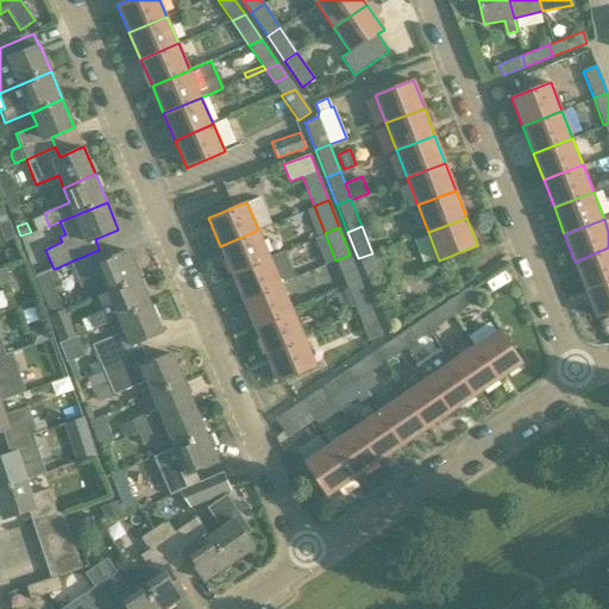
[(258,230),(220,246),(232,272),(269,257),(258,230)]
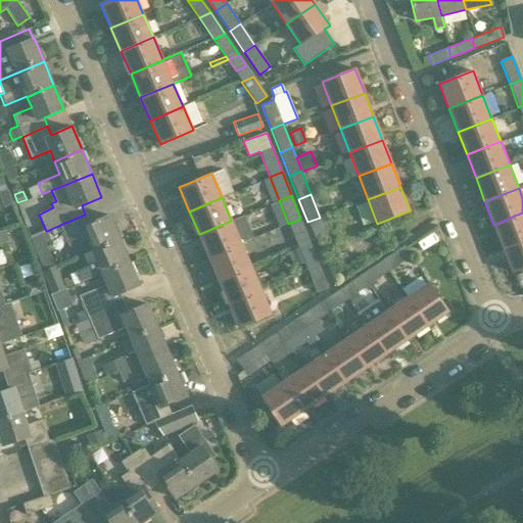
[(522,212),(493,225),(503,248),(522,240),(522,212)]
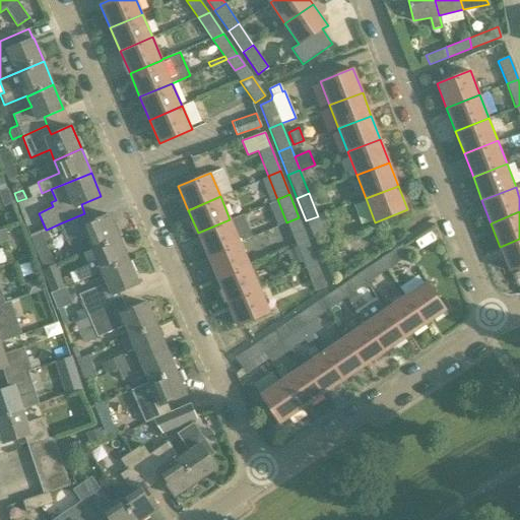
[(84,213),(60,223),(69,245),(87,238),(91,248),(119,237),(122,236),(117,223),(114,224),(109,213),(88,221),(84,213)]
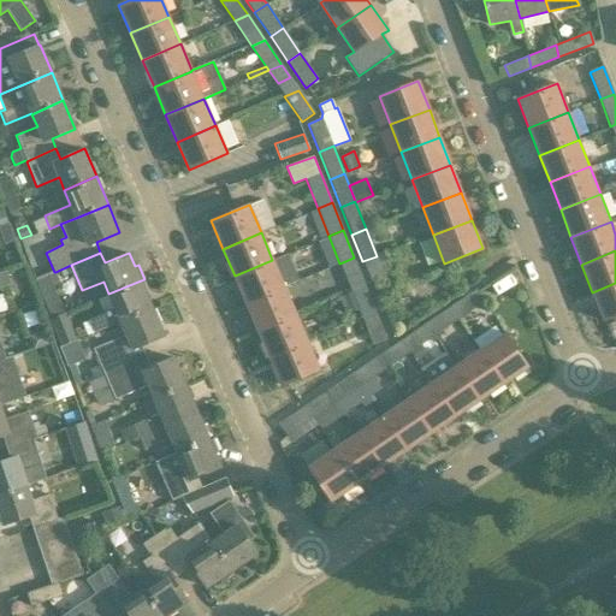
[(377,256),(362,261),(374,290),(388,285),(377,256)]
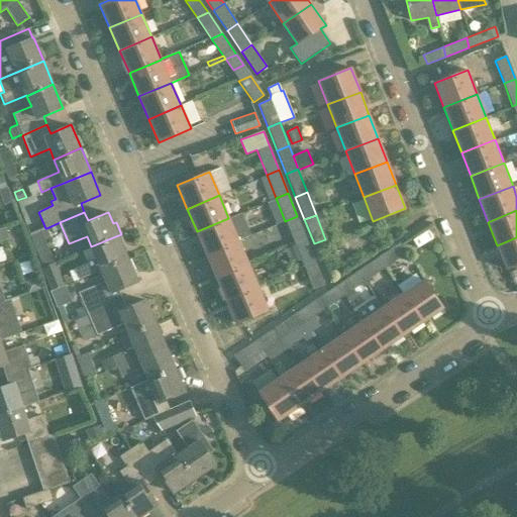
[(297,216),(285,221),(294,244),(306,239),(297,216)]
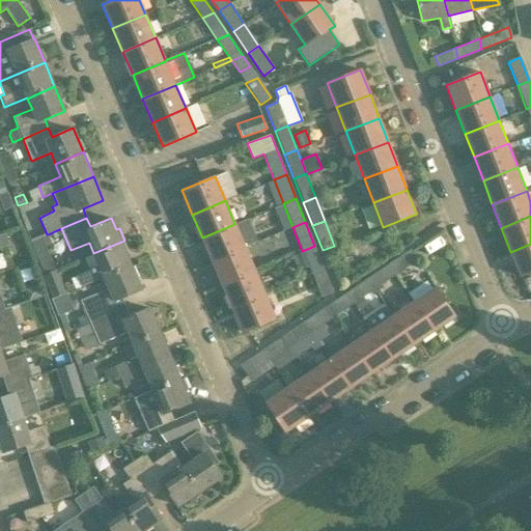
[(212,261),(245,248),(234,224),(202,238),(212,261)]
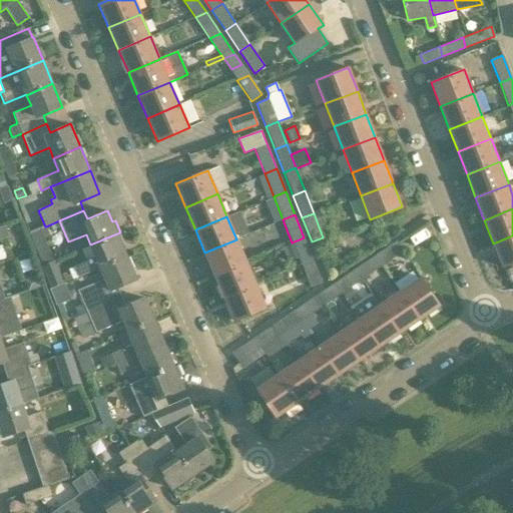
[(50,235),(46,226),(45,226),(40,229),(44,238),(50,235)]
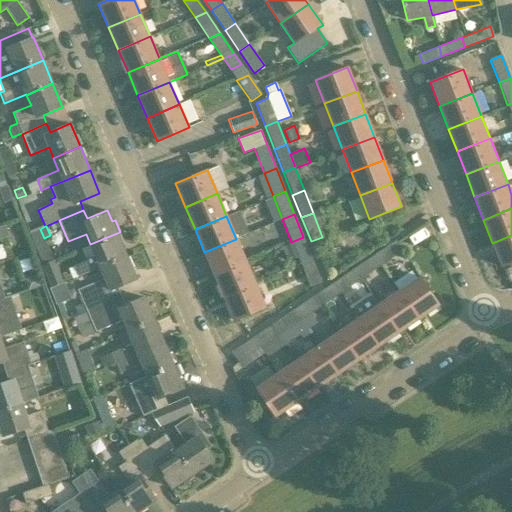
[(126,256),(117,233),(90,244),(95,256),(73,266),(78,276),(100,267),(126,256)]
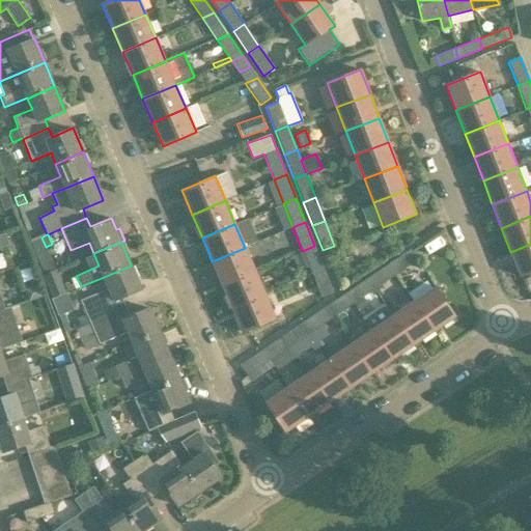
[(530,272),(530,244),(510,252),(520,277),(530,272)]
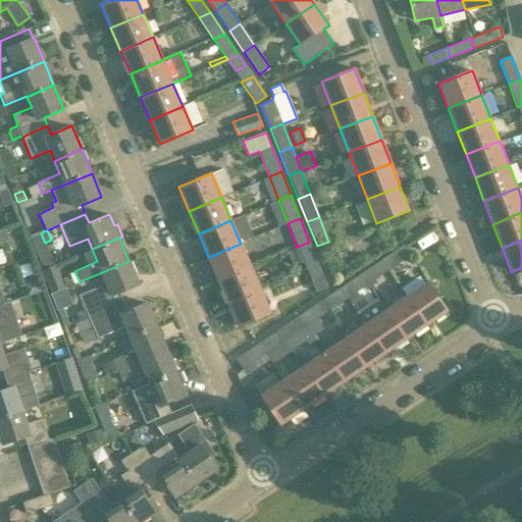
[(297,247),(306,269),(318,264),(309,242),(297,247)]
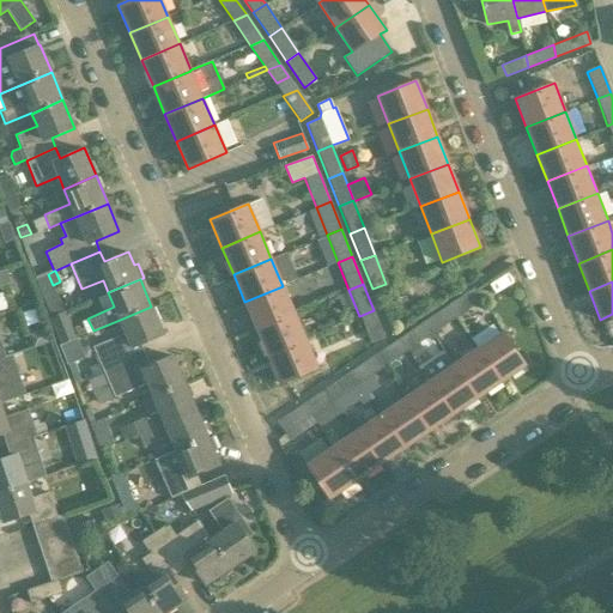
[(256,329),(293,313),(283,286),(244,302),(256,329)]
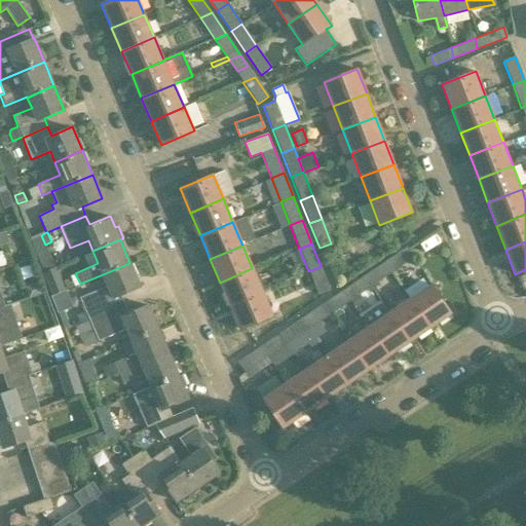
[(406,249),(384,263),(391,272),(412,258),(406,249)]
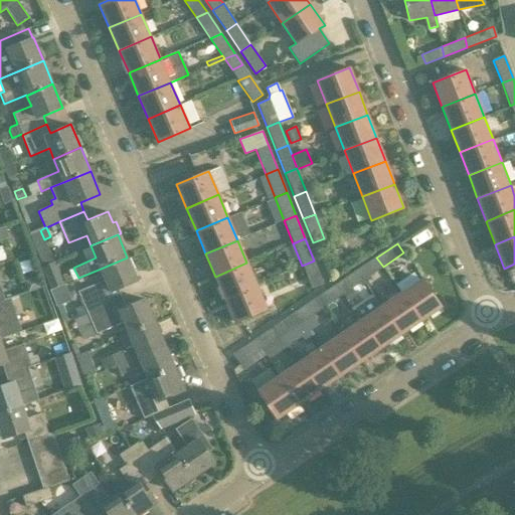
[(77,292),(83,305),(87,313),(121,298),(118,290),(137,282),(127,258),(101,269),(105,280),(77,292)]
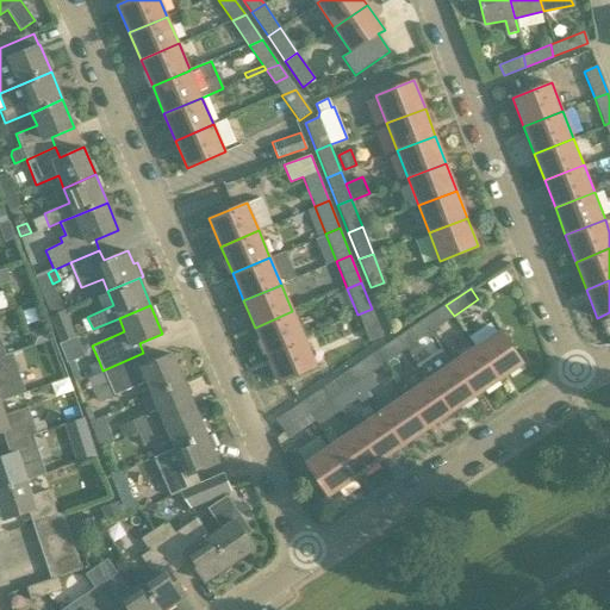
[(446,305),(422,322),(429,332),(454,316),(446,305)]
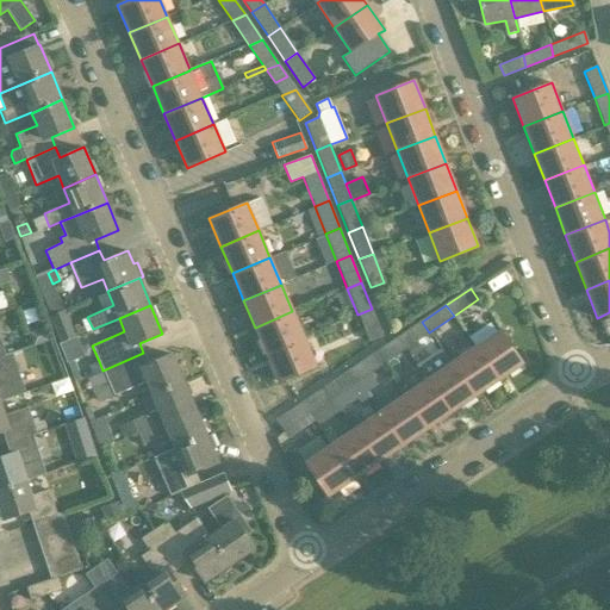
[(358,315),(338,322),(344,335),(363,327),(369,342),(383,337),(372,309),(358,315)]
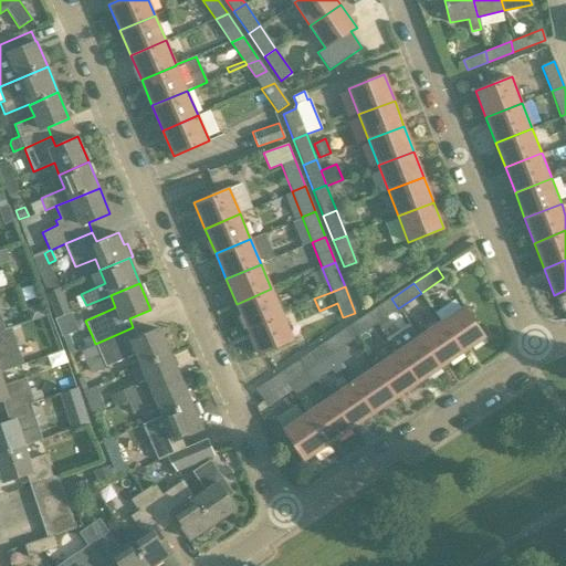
[(237,304),(248,328),(282,314),(271,289),(237,304)]
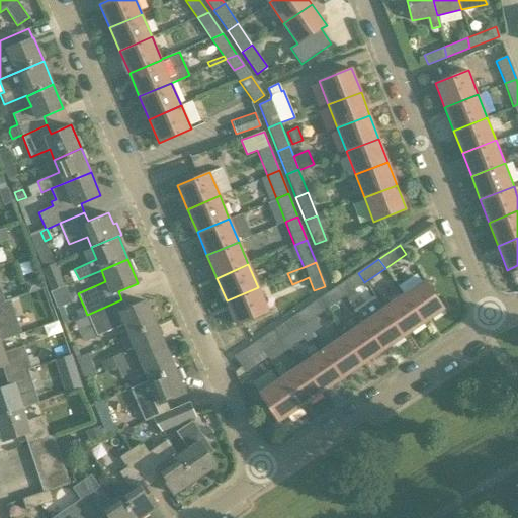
[(358,273),(338,287),(344,295),(364,282),(358,273)]
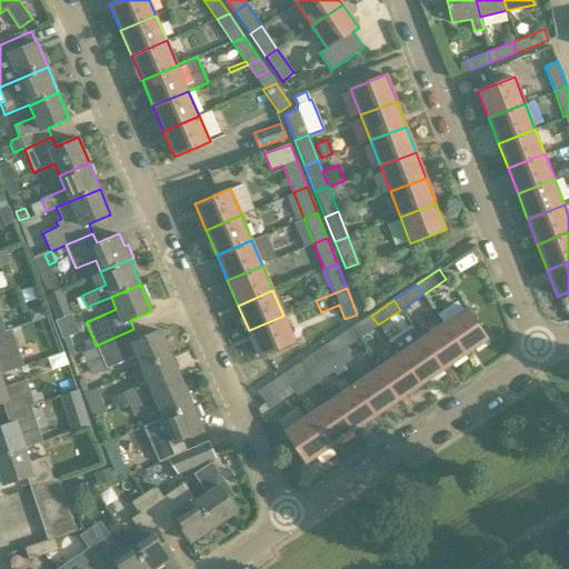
[(28,310),(32,322),(48,317),(45,305),(28,310)]
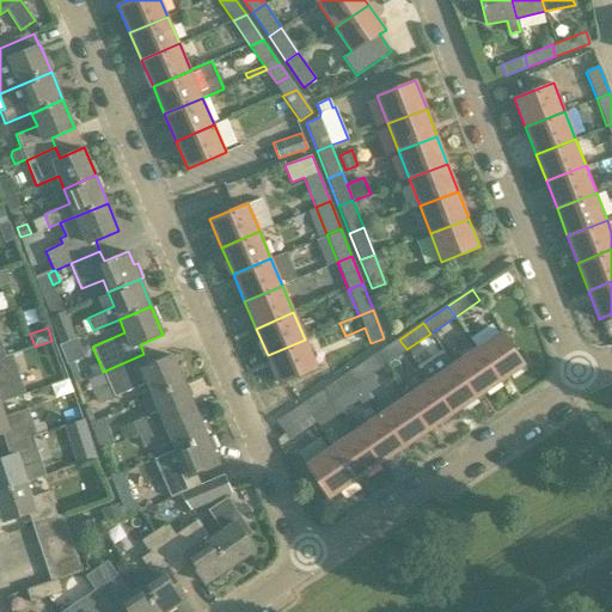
[(476,348),(500,381),(525,365),(501,330),(476,348)]
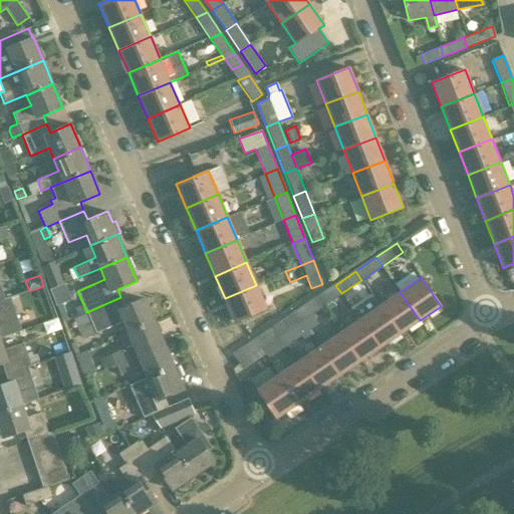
[(48,281),(50,289),(58,285),(56,278),(48,281)]
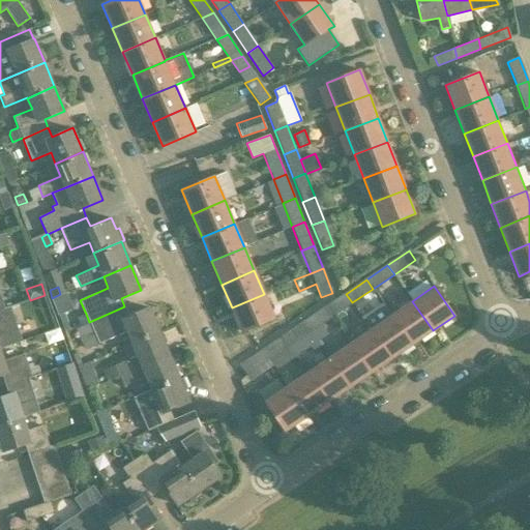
[(264,294),(232,307),(242,332),(274,318),(264,294)]
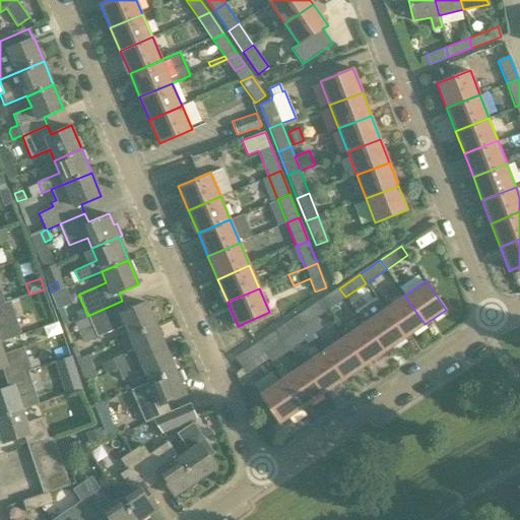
[(345,297),(339,288),(319,302),(325,311),(345,297)]
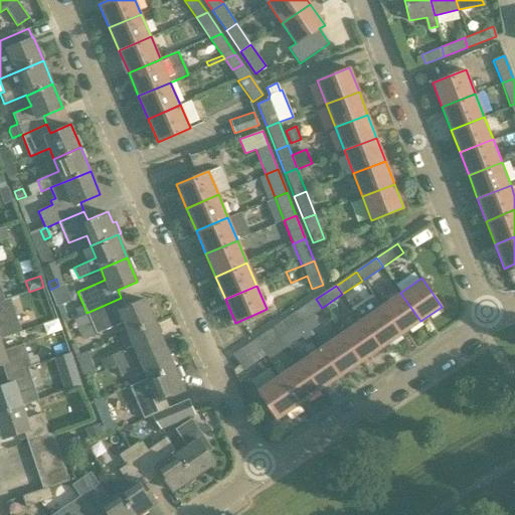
[(380,307),(399,335),(420,321),(400,293),(380,307)]
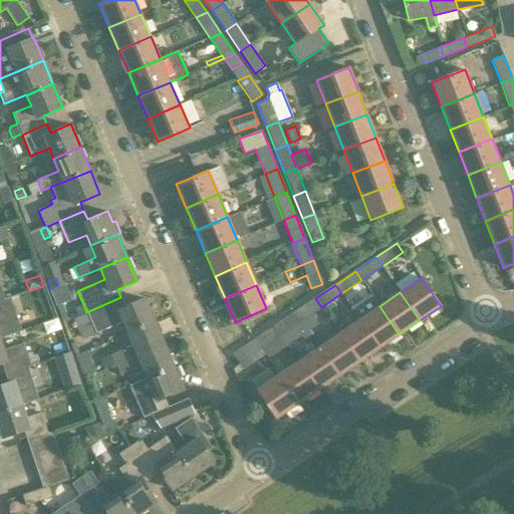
[(351,308),(359,319),(378,348),(399,334),(379,306),(371,294),(351,308)]
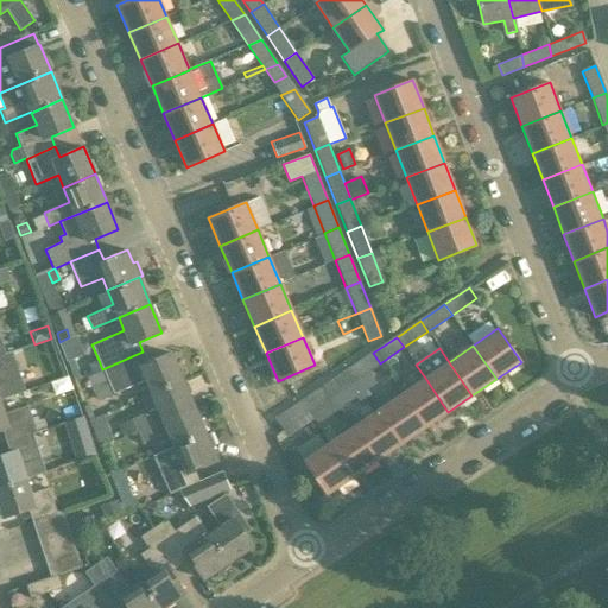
[(143,352),(102,369),(113,394),(145,380),(151,393),(182,379),(171,352),(147,362),(143,352)]
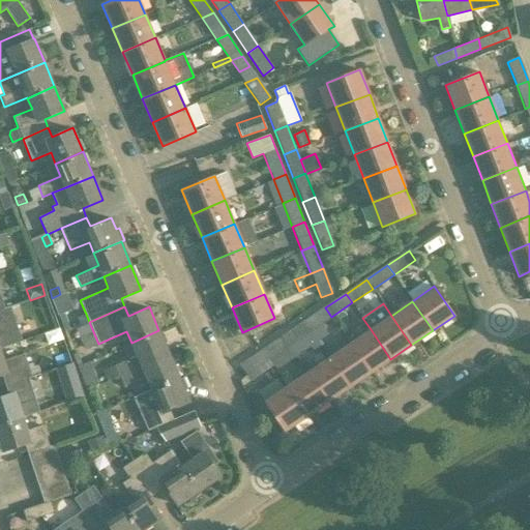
[(0,348),(20,342),(8,307),(4,310),(4,308),(0,310),(0,348)]
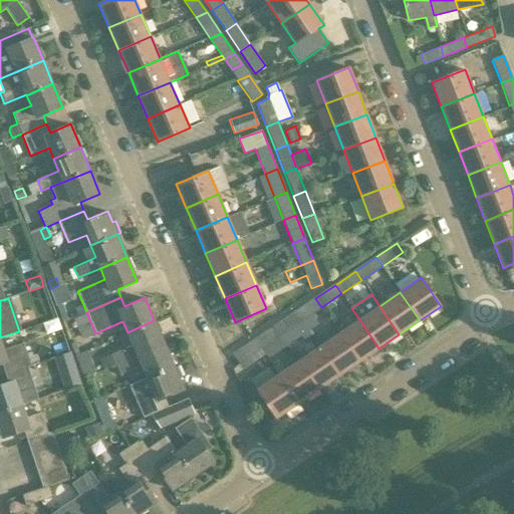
[(315,298),(294,312),(300,321),(321,307),(315,298)]
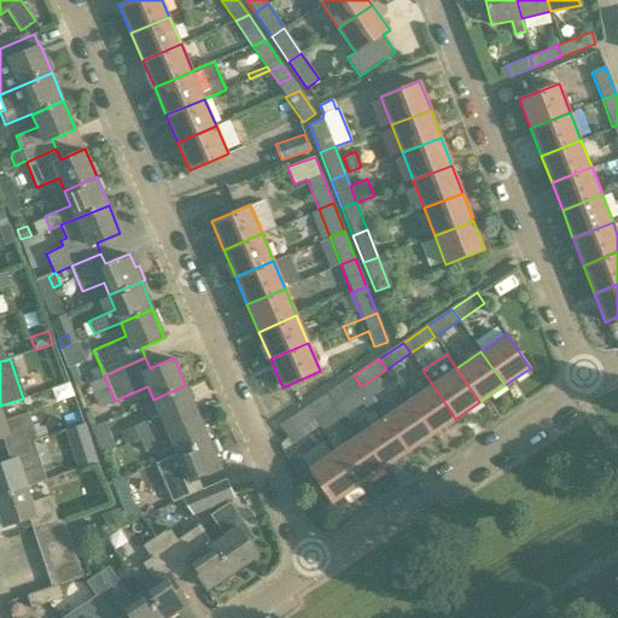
[(94,379),(104,375),(100,366),(91,371),(94,379)]
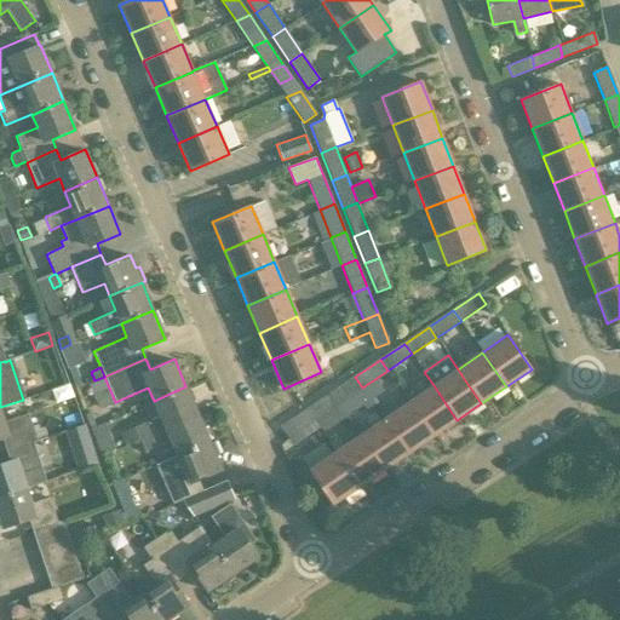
[(355,377),(331,394),(338,405),(362,388),(355,377)]
